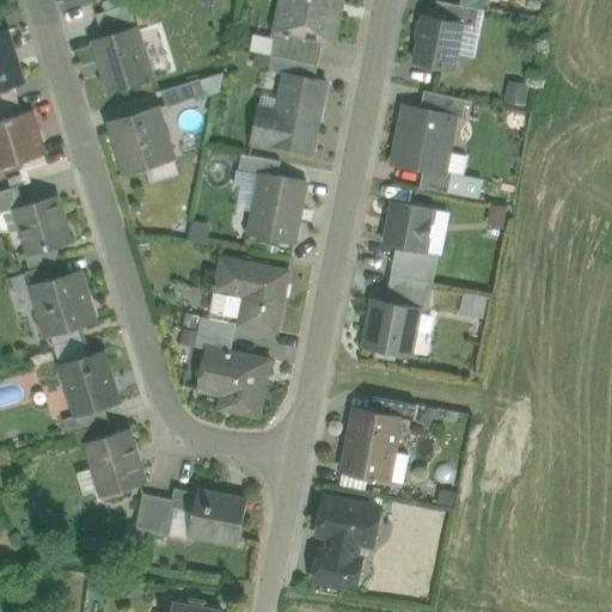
[(294,0),(294,6),(281,4),(275,32),(276,32),(323,42),(334,43),(342,0),(294,0)]
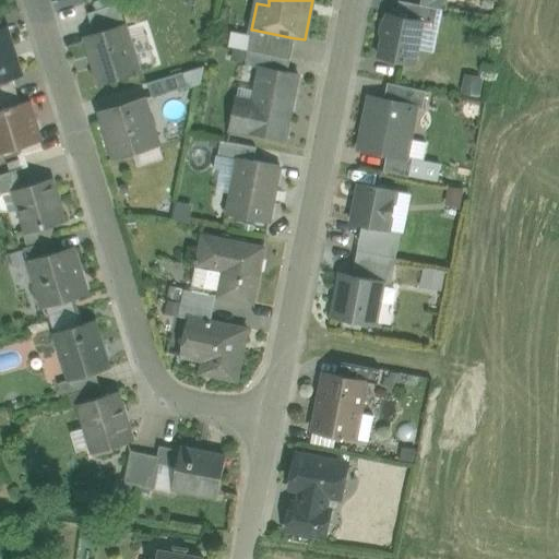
[(420,0),(420,4),(437,9),(445,10),(448,0),(420,0)]
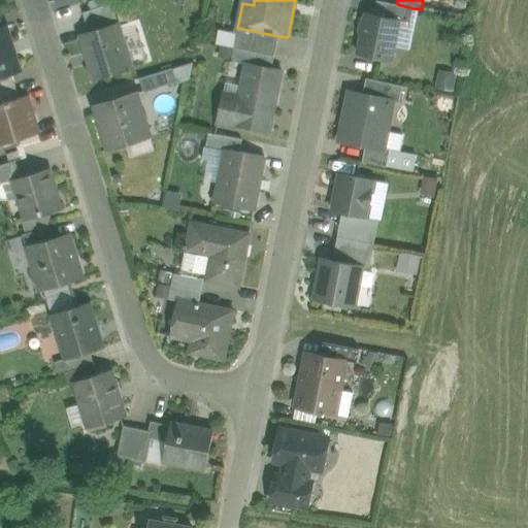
[(397,4),(376,1),(373,14),(399,20),(398,21),(409,23),(413,8),(403,6),(397,4)]
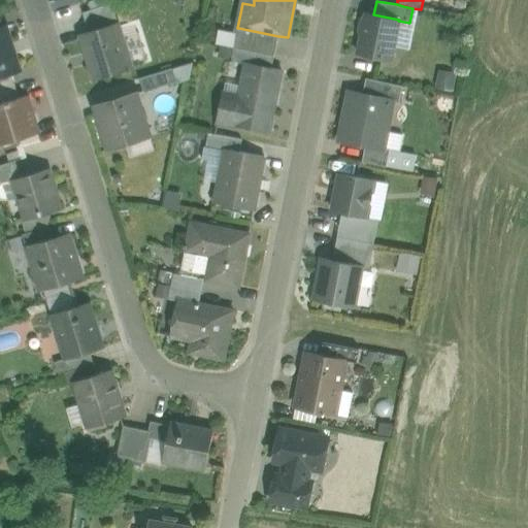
[(111,3),(83,13),(89,32),(118,24),(111,3)]
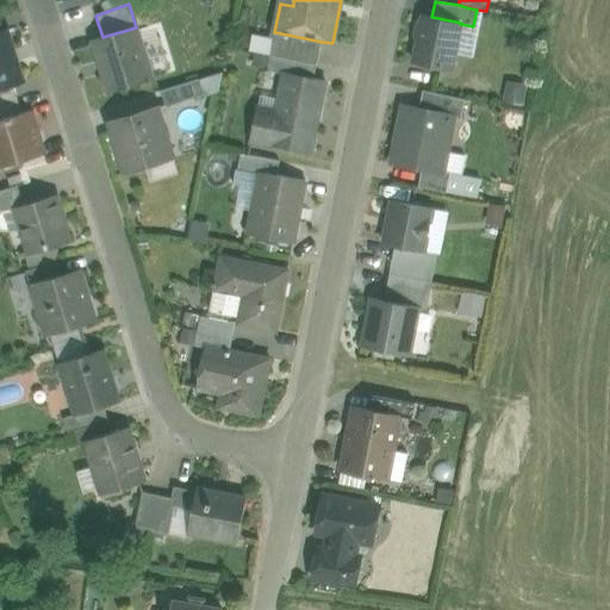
[(431,17),(423,16),(414,62),(452,70),(460,24),(461,23),(431,17)]
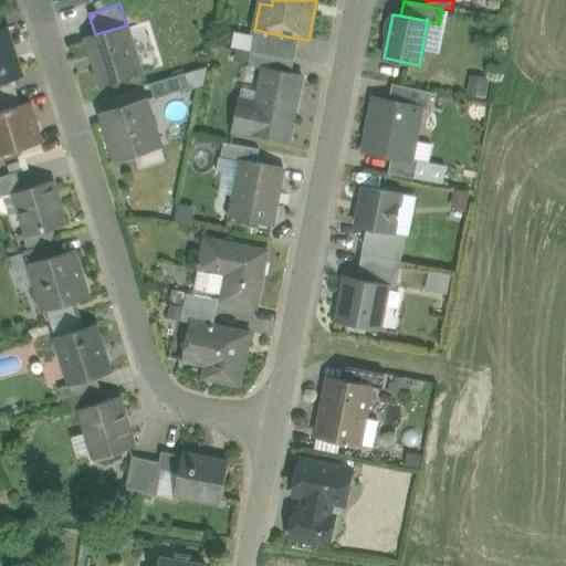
[(95,34),(86,38),(102,85),(140,73),(126,25),(95,34)]
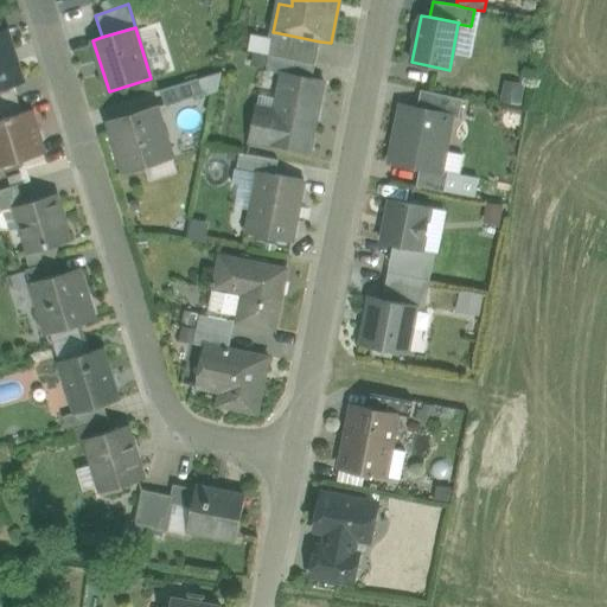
[(0,31),(0,88),(13,84),(21,82),(6,30),(1,32),(0,31)]
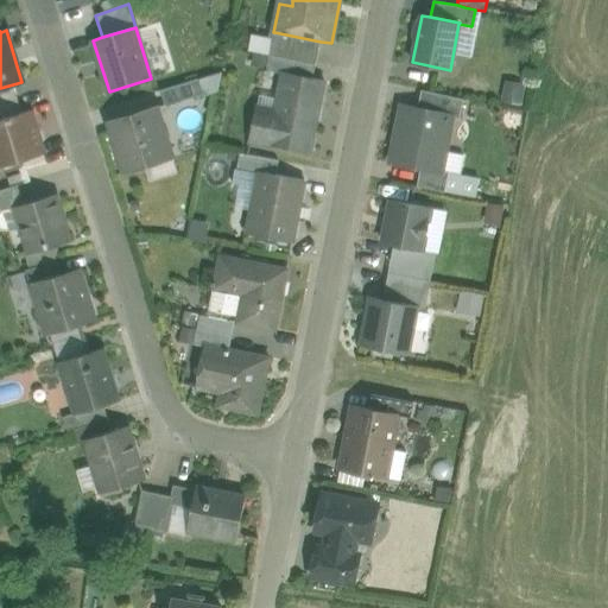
[(321,42),(274,32),(270,55),(316,64),(321,42)]
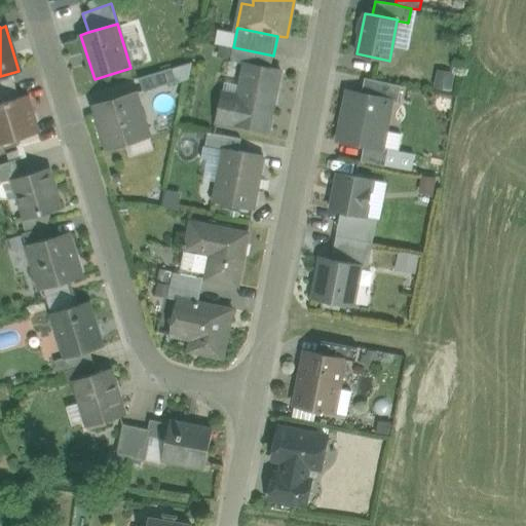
[(273,55),(233,47),(231,61),(245,64),(246,63),(270,68),(273,55)]
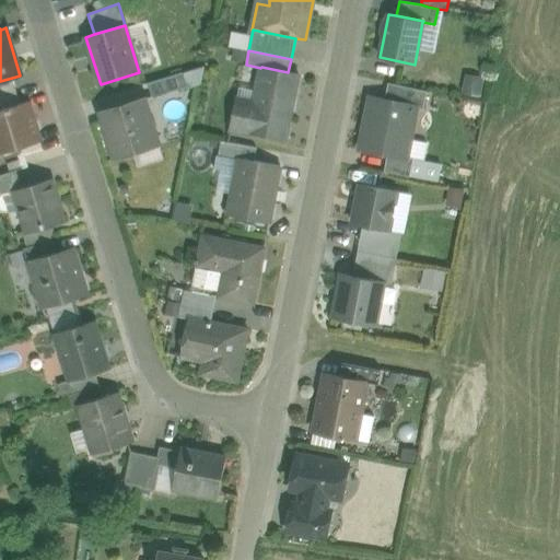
[(288,72),(261,67),(260,68),(253,106),(235,103),(230,130),(284,141),(298,74),(288,72)]
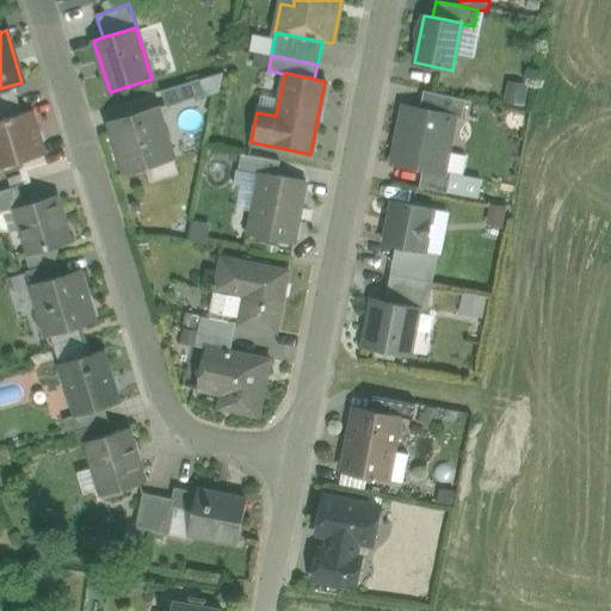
[(209,76),(162,92),(167,106),(214,92),(209,76)]
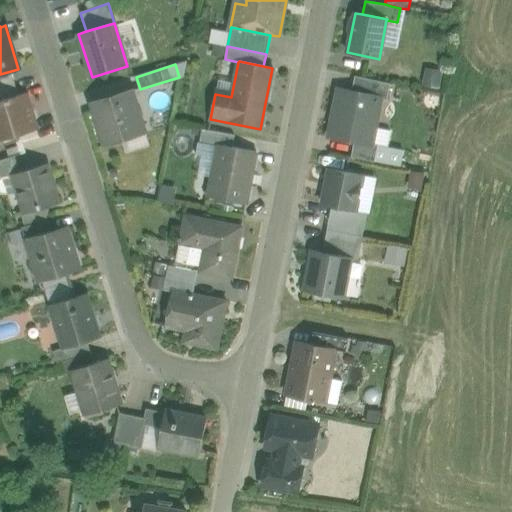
[(11,71),(0,74),(0,87),(14,83),(11,71)]
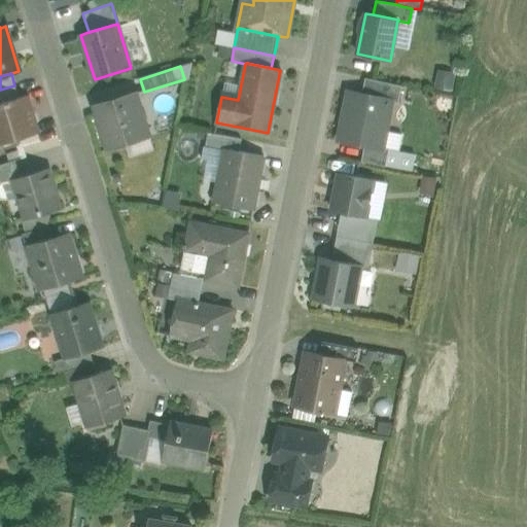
[(401,85),(365,78),(362,95),(390,100),(390,101),(398,103),(401,85)]
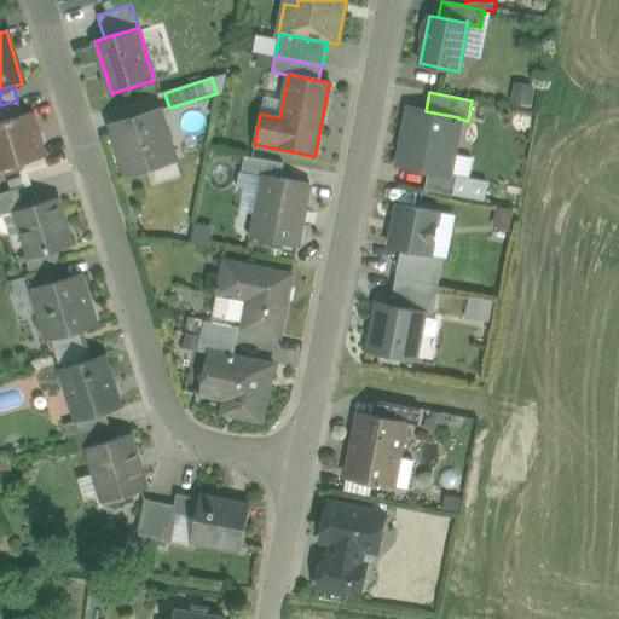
[(17,100),(0,105),(0,121),(22,115),(17,100)]
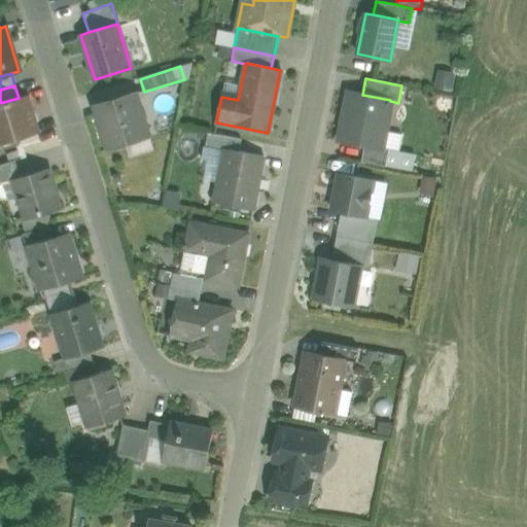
[(362,95),(350,92),(345,116),(340,141),(364,146),(381,149),(381,147),(385,125),(390,101),(390,100),(362,95)]
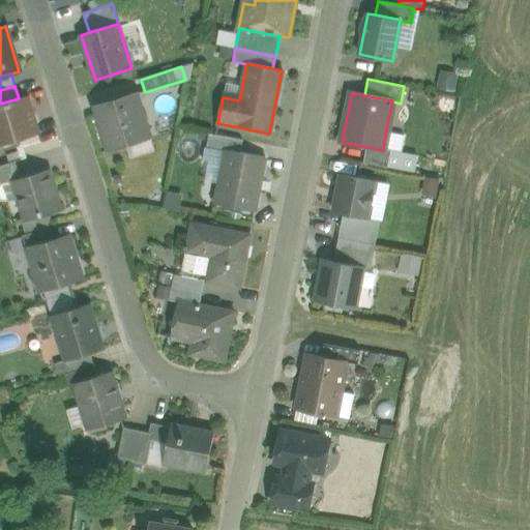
[(120,106),(96,113),(108,150),(134,143),(131,136),(148,129),(137,93),(118,99),(120,106)]
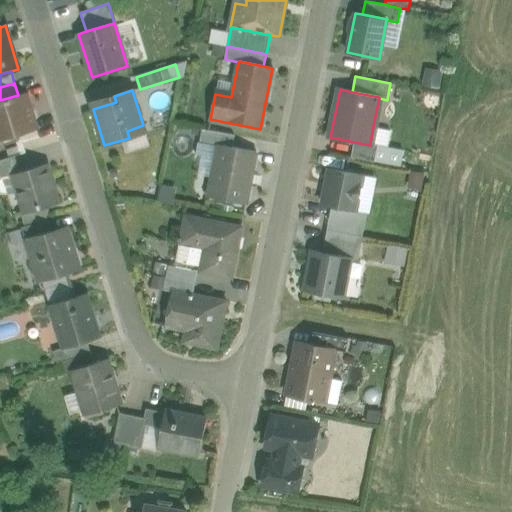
[(0,100),(0,128),(3,138),(0,138),(0,140),(3,140),(21,134),(37,129),(26,93),(18,95),(0,100)]
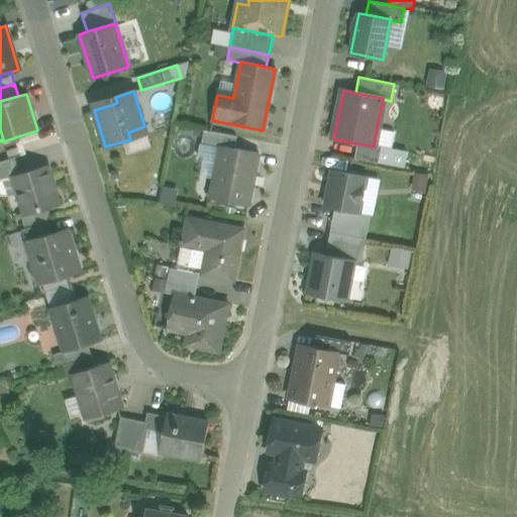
[(236,136),(204,130),(201,144),(220,147),(220,146),(234,149),(236,136)]
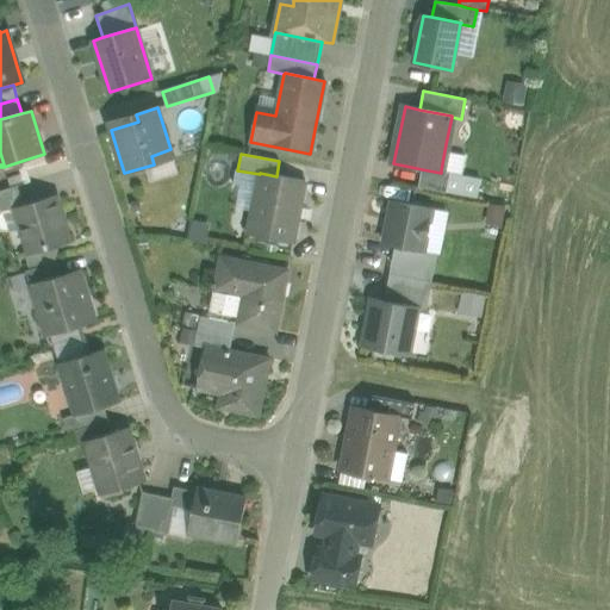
[(25,160),(4,167),(11,188),(17,186),(32,182),(25,160)]
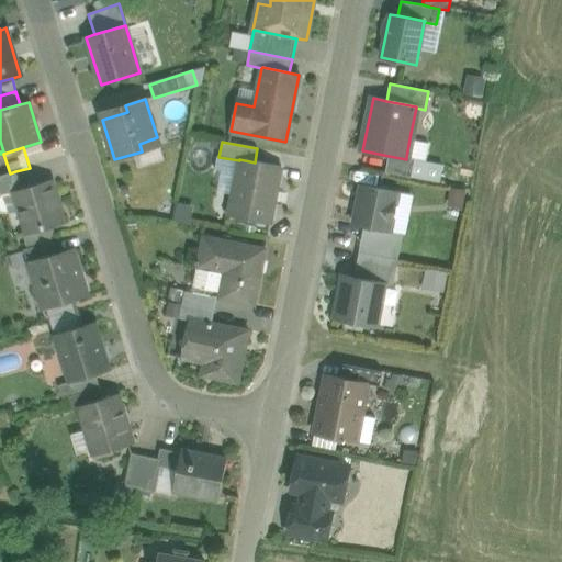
[(406,159),(389,156),(385,172),(411,177),(415,159),(406,157),(406,159)]
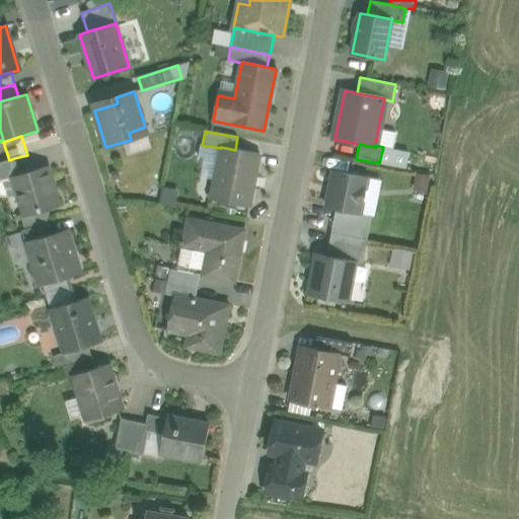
[(235,150),(221,147),(221,148),(211,199),(249,206),(260,155),(235,150)]
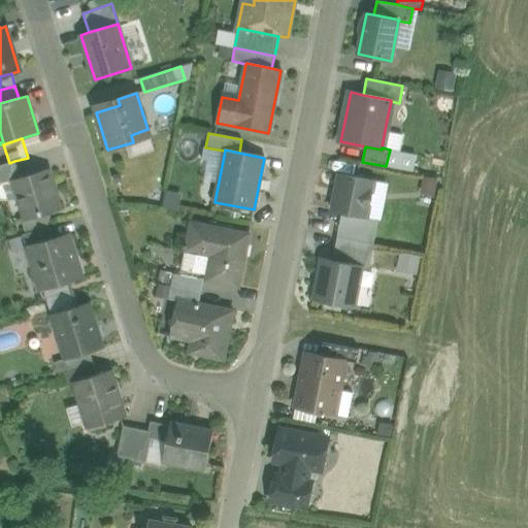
[(0,165),(0,184),(13,180),(20,177),(14,161),(9,163),(0,165)]
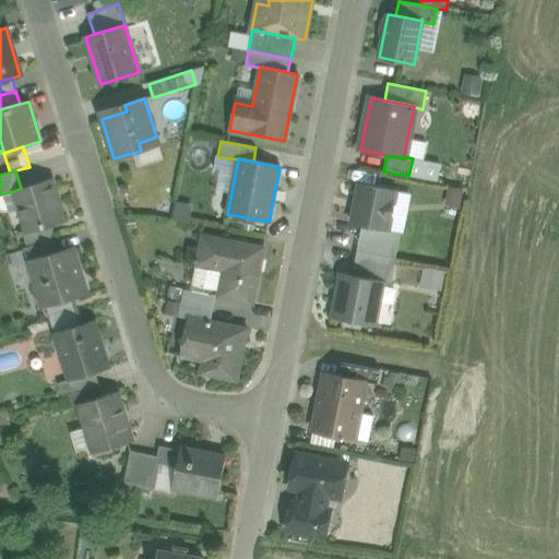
[(14,191),(21,212),(26,232),(15,235),(16,236),(23,234),(54,225),(64,222),(51,179),(21,188),(14,191)]
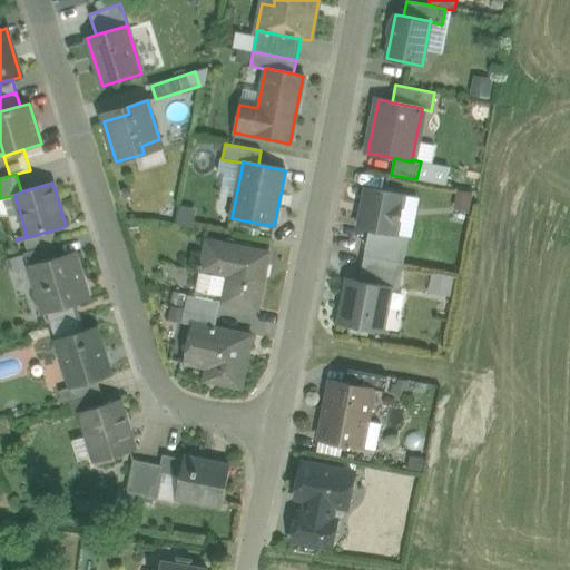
[(404,195),(366,187),(357,227),(396,235),(404,195)]
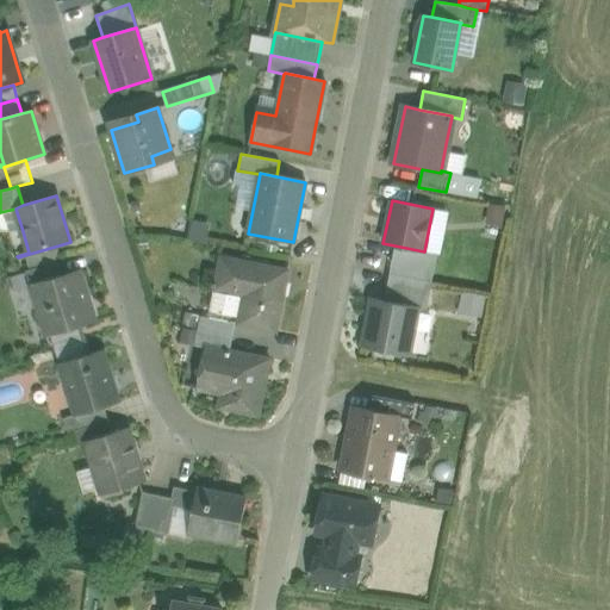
[(503,210),(489,207),(485,224),(500,228),(503,210)]
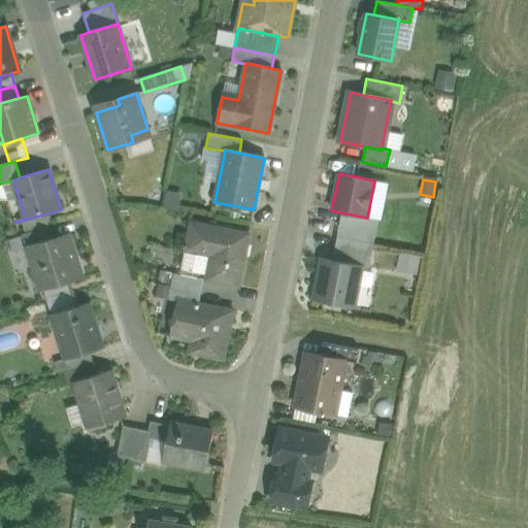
[(13,180),(0,184),(0,198),(20,200),(13,180)]
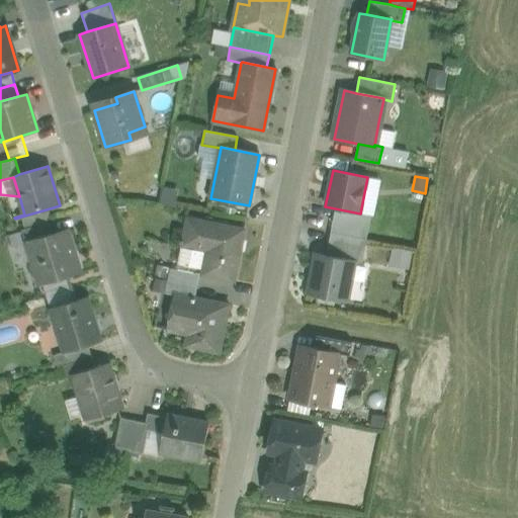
[(48,222),(50,208),(21,217),(25,229),(48,222)]
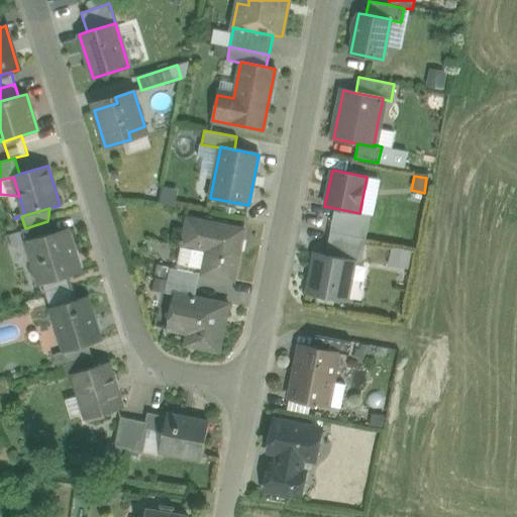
[(243,229),(187,218),(183,240),(181,240),(181,241),(183,241),(178,264),(203,269),(202,275),(233,281),(243,229)]
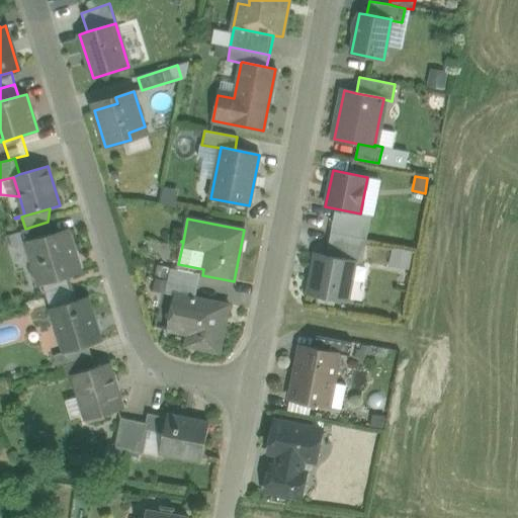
[(25,243),(34,241),(34,239),(52,233),(48,222),(25,229),(22,230),(25,243)]
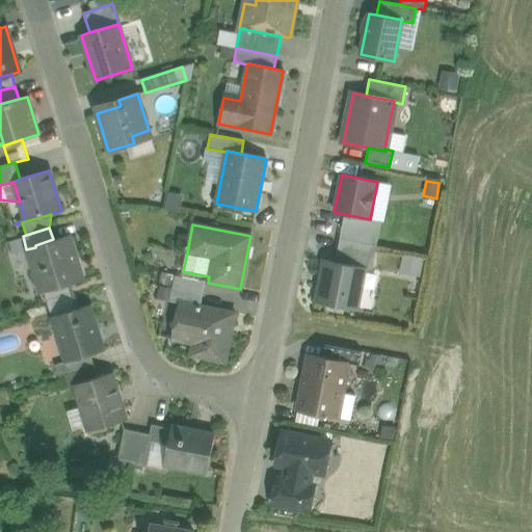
[(70,237),(54,241),(53,239),(35,245),(35,247),(43,269),(34,271),(42,293),(49,291),(73,283),(83,281),(70,237)]
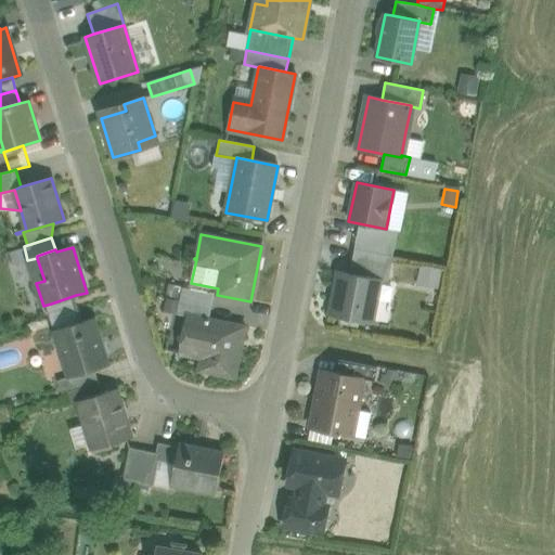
[(392,256),(355,248),(349,274),(381,280),(388,282),(392,256)]
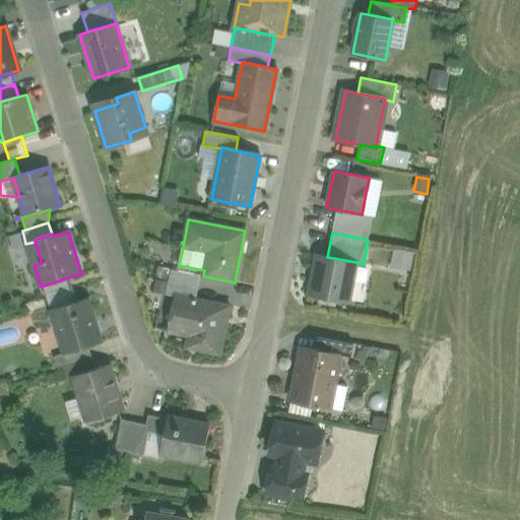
[(327,257),(317,255),(309,294),(322,297),(321,302),(335,304),(336,299),(348,302),(356,262),(327,257)]
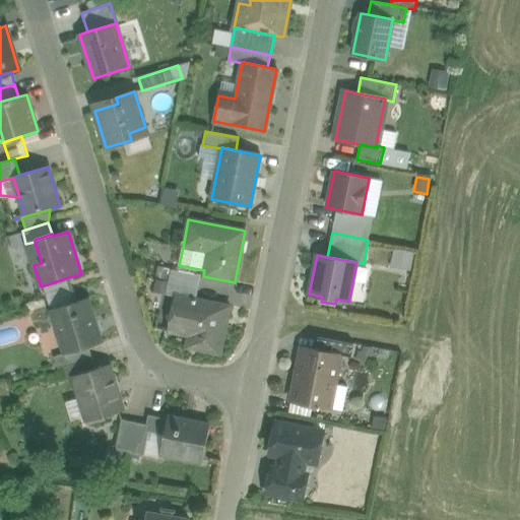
[(197,274),(172,269),(169,281),(195,286),(197,274)]
